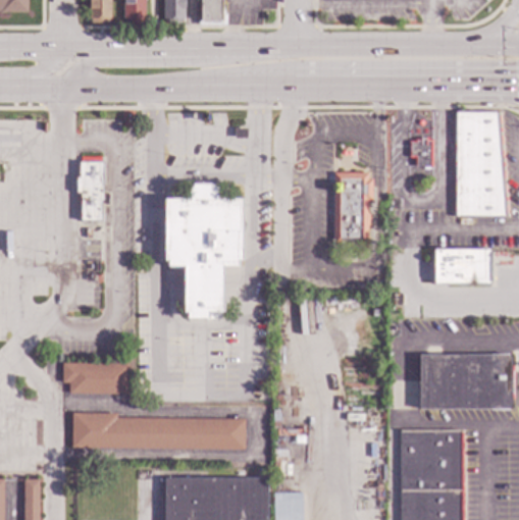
[(29,0),(29,11),(1,11),(1,9),(0,9),(0,0),(29,0)]
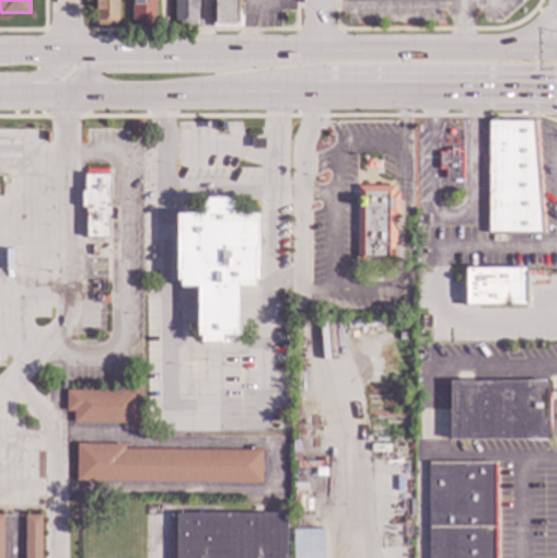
[(120,0),(120,20),(118,20),(118,23),(99,23),(99,20),(97,20),(96,0),(120,0)]
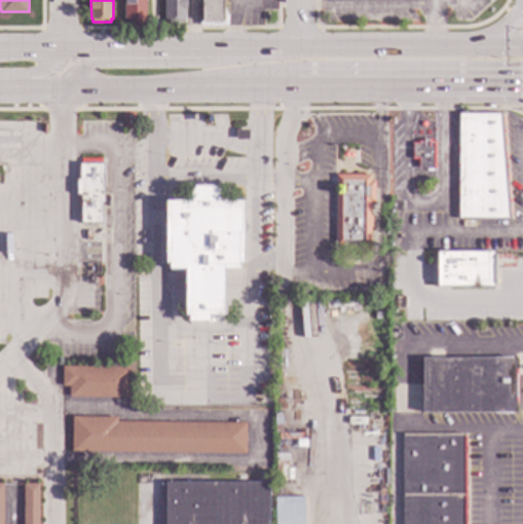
[(147,0),(148,23),(134,23),(134,19),(126,19),(125,0),(147,0)]
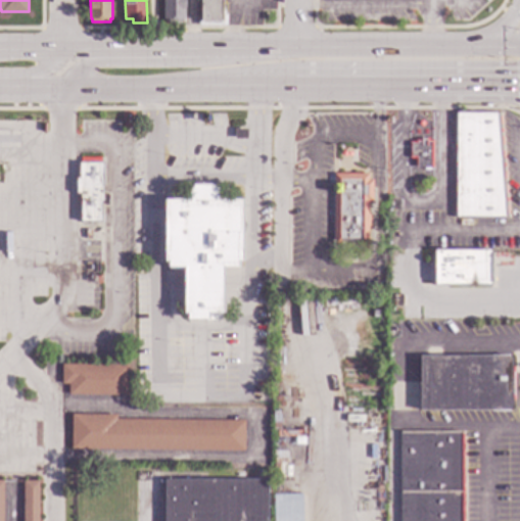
[(186,0),(186,19),(185,19),(185,22),(168,22),(168,19),(164,19),(164,0),(186,0)]
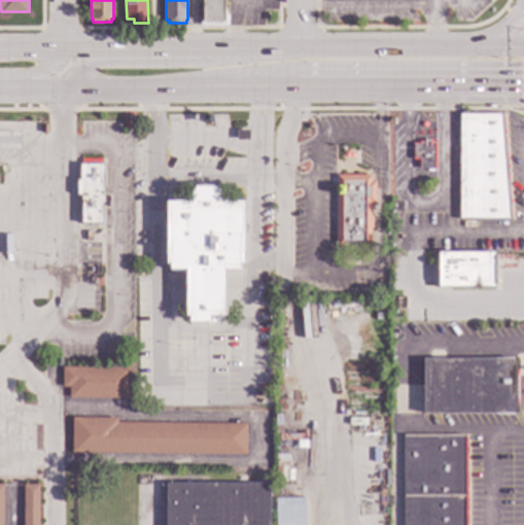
[(224,0),(224,13),(231,13),(231,24),(202,24),(202,18),(205,18),(205,0),(224,0)]
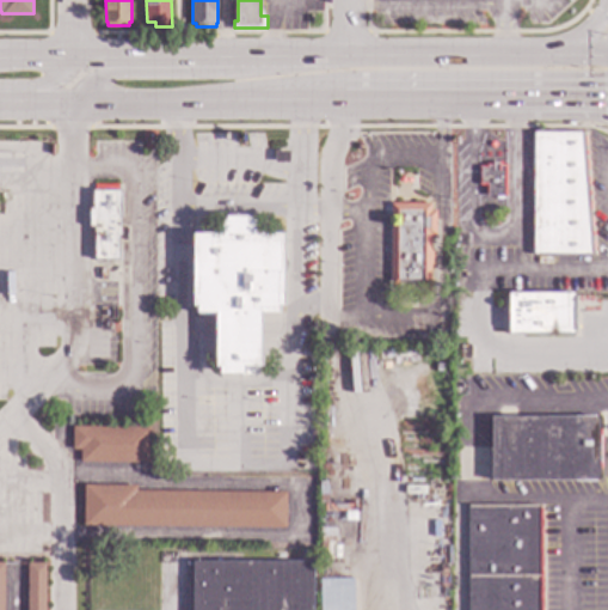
[(595,252),(535,252),(535,130),(584,130),(595,252)]
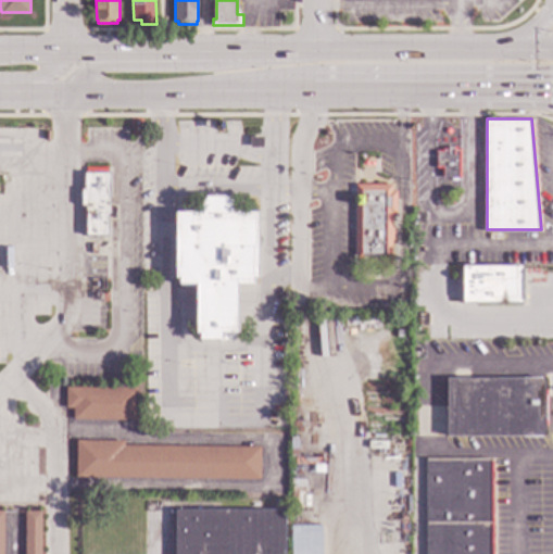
[(264,147),(251,146),(251,136),(265,136),(264,147)]
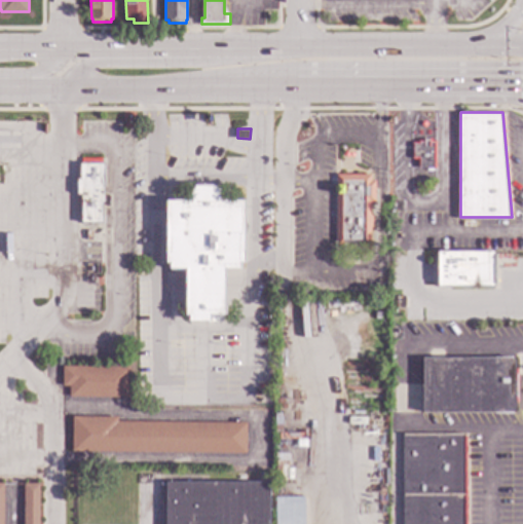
[(431,141),(436,141),(435,167),(419,167),(419,157),(413,157),(413,141),(419,141),(419,140),(423,140),(423,138),(431,138),(431,141)]
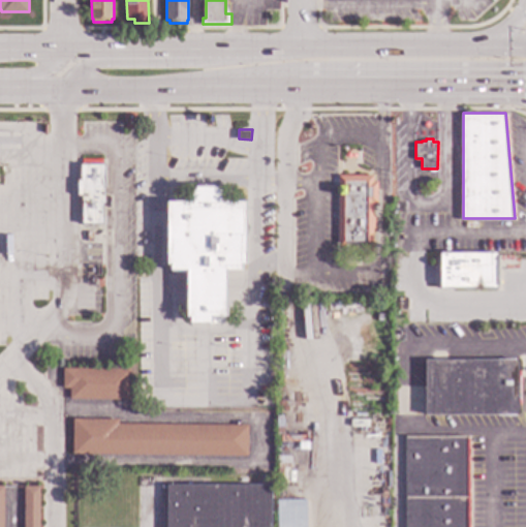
[(106,203),(104,203),(104,223),(84,223),(84,194),(79,194),(79,179),(82,179),(82,163),(106,163),(106,203)]
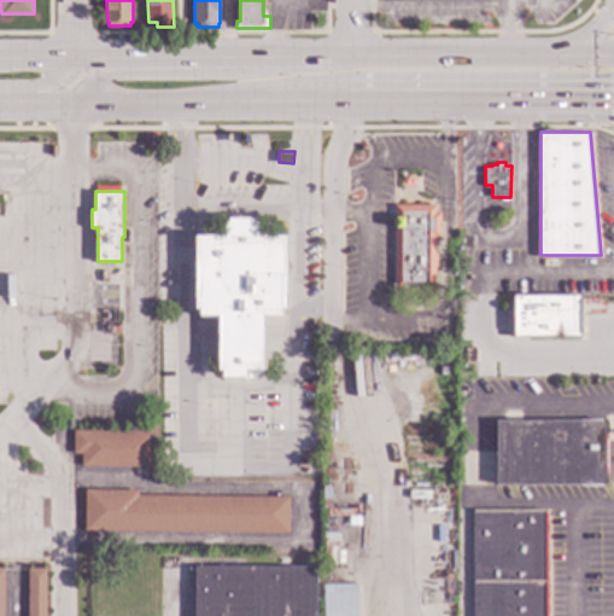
[(437,210),(442,210),(442,237),(437,237),(437,286),(430,286),(430,283),(422,283),(422,292),(404,292),(404,286),(396,286),(396,204),(437,204),(437,210)]
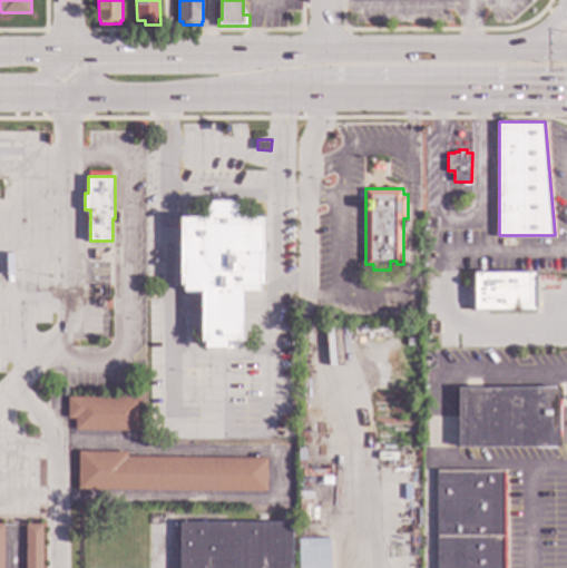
[(236,203),(240,203),(240,216),(266,216),(266,283),(262,283),(262,290),(245,290),(245,317),(245,340),(243,340),(243,348),(206,348),(206,340),(202,340),(202,316),(203,290),(185,290),(185,283),(182,283),(182,216),(208,216),(208,203),(212,203),(212,199),(236,199),(236,203)]
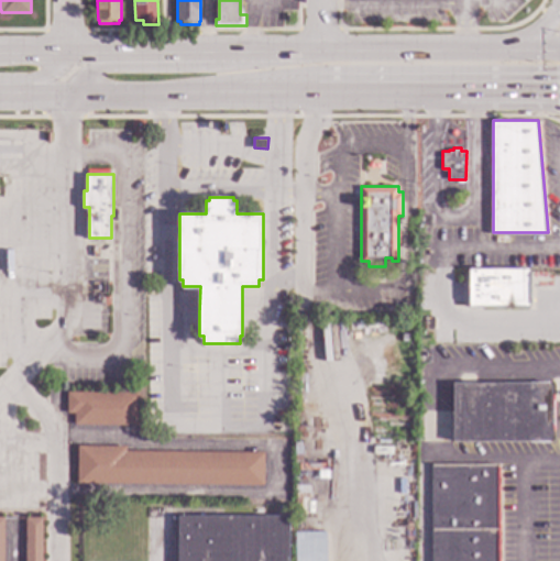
[(529,306),(469,306),(469,267),(529,267),(529,306)]
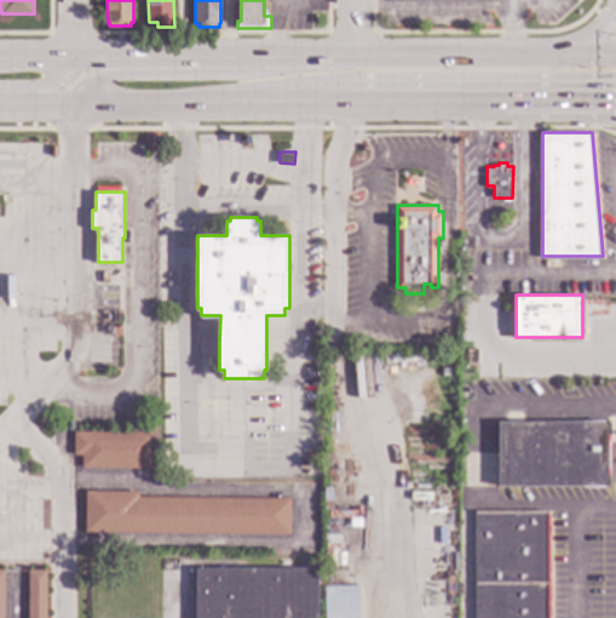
[(606,422),(609,425),(609,481),(608,484),(605,485),(499,486),(499,421),(603,421),(606,422)]
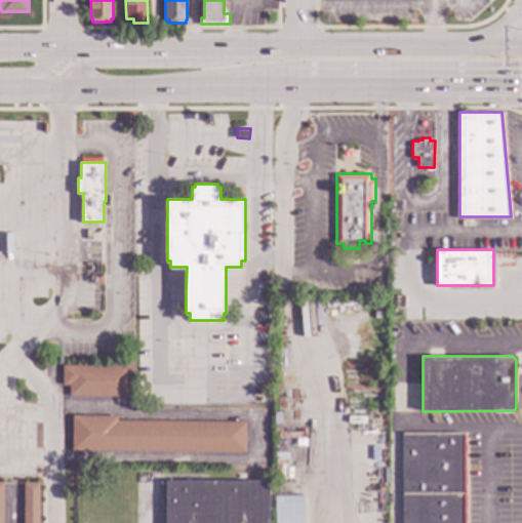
[(130,395),(71,395),(71,384),(64,384),(64,364),(130,365),(130,395)]
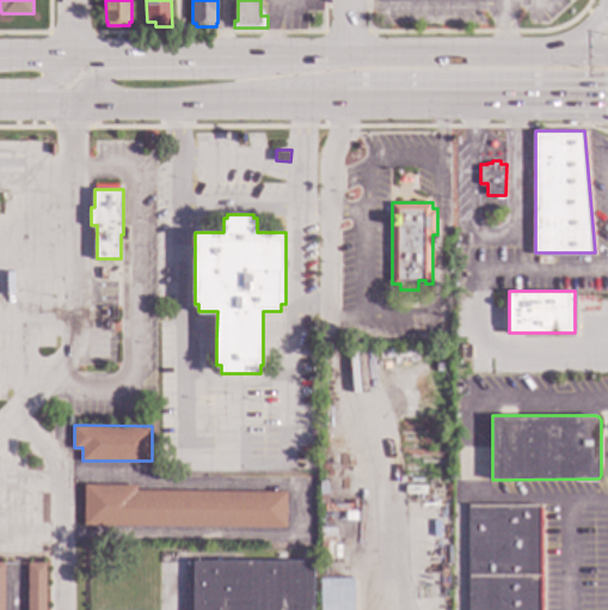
[(139,489),(288,490),(287,526),(86,524),(86,483),(139,483),(139,489)]
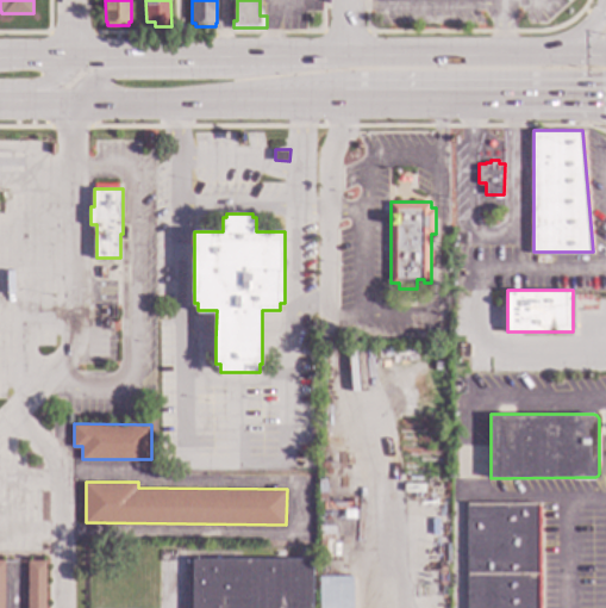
[(541,607),(469,607),(469,503),(541,502),(541,607)]
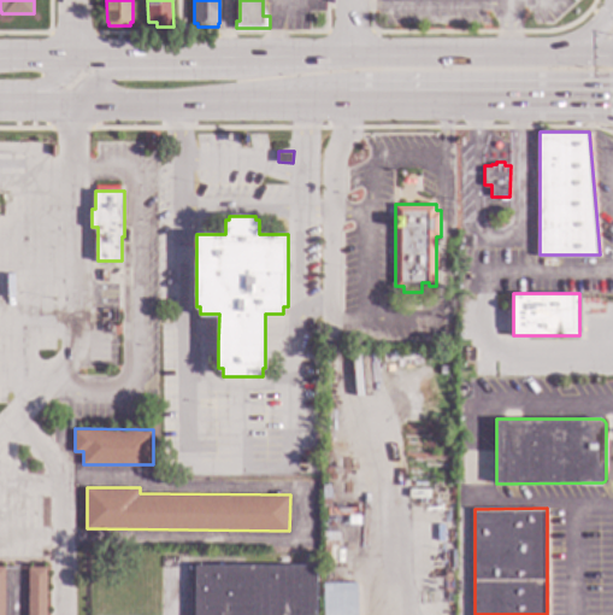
[(317,614),(196,614),(196,564),(318,564),(317,614)]
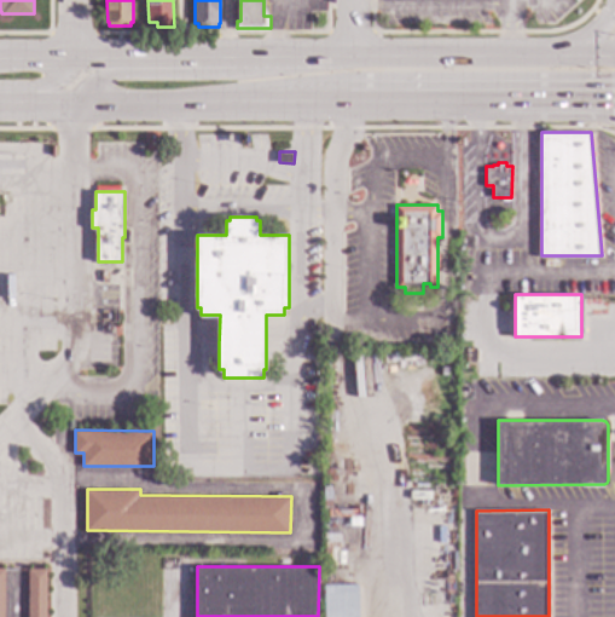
[(47,616),(29,616),(29,568),(48,568),(47,616)]
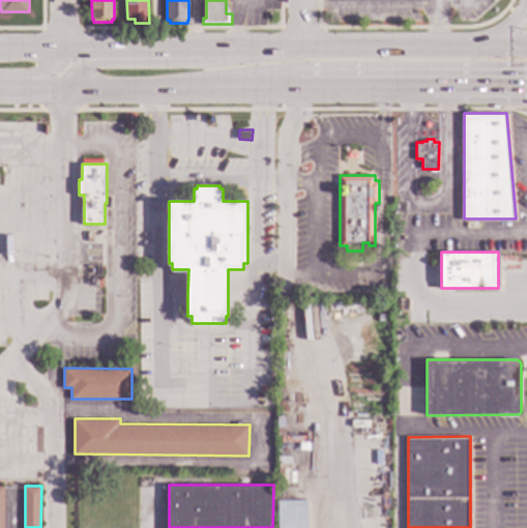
[(309,527),(308,499),(277,500),(277,527),(309,527)]
